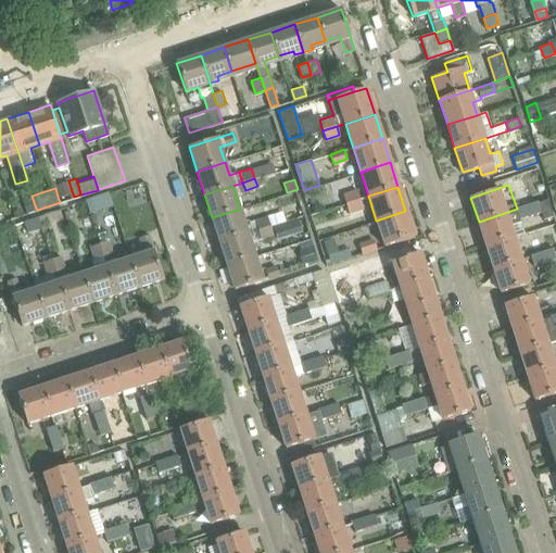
[(357,188),(343,193),(346,202),(361,198),(357,188)]
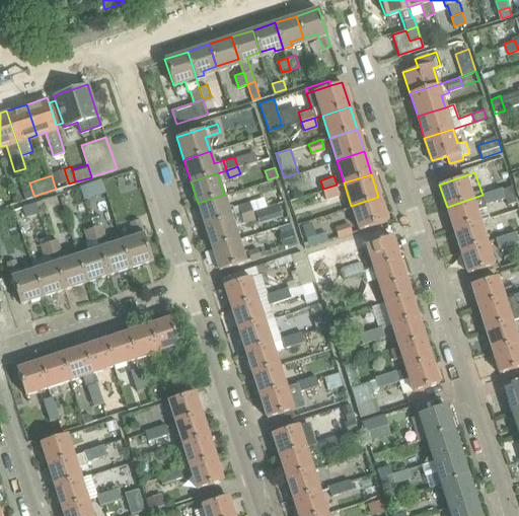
[(23,185),(22,185),(25,197),(33,195),(29,182),(23,185)]
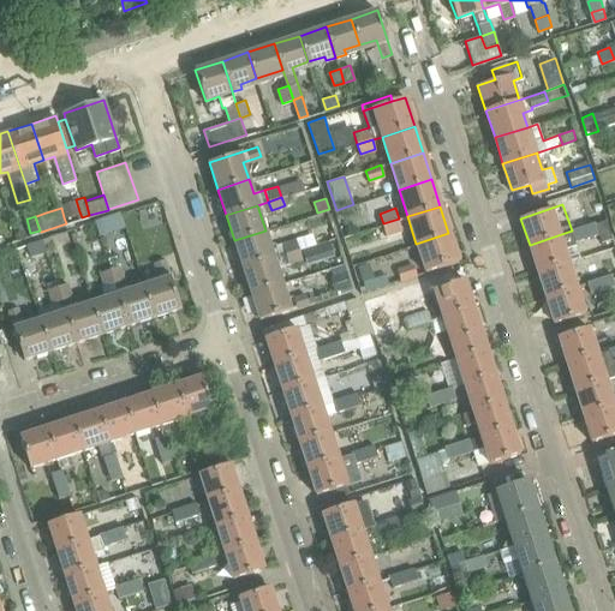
[(602,244),(614,239),(608,217),(597,221),(601,233),(599,233),(602,244)]
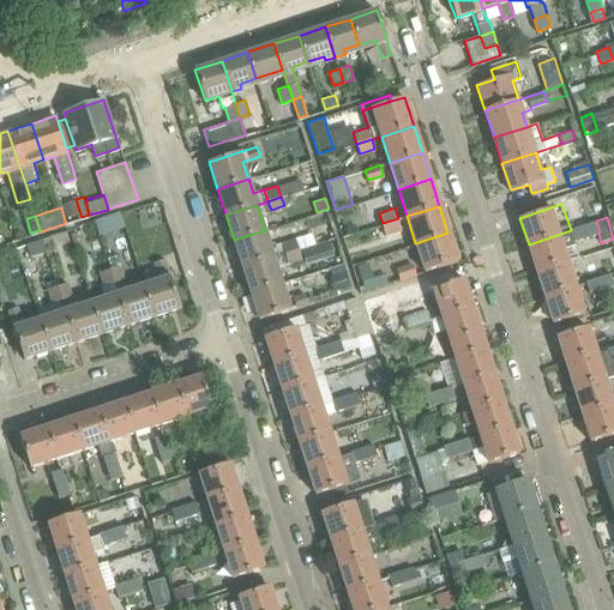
[(398,218),(383,223),(386,234),(402,229),(398,218)]
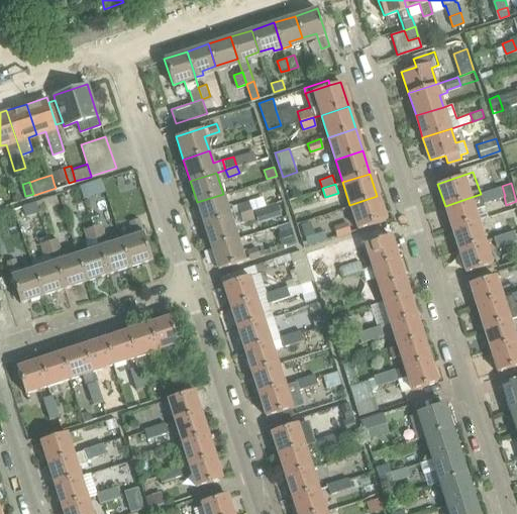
[(504,196),(505,196),(502,186),(491,189),(495,199),(504,196)]
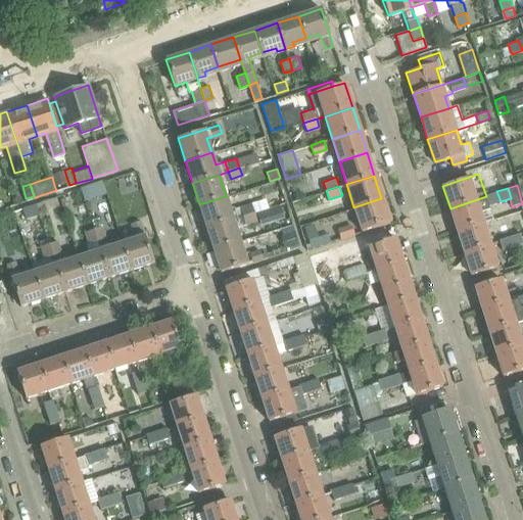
[(477,199),(450,208),(458,230),(484,221),(481,210),(490,207),(490,205),(501,201),(496,191),(486,195),(487,196),(486,196),(477,199)]
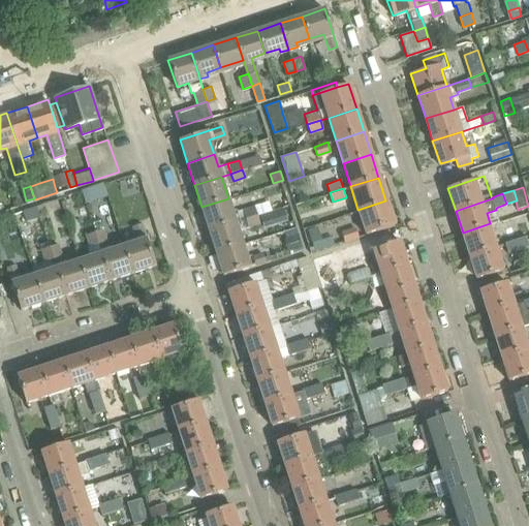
[(228,198),(201,207),(209,229),(236,220),(245,217),(243,209),(232,212),(228,198)]
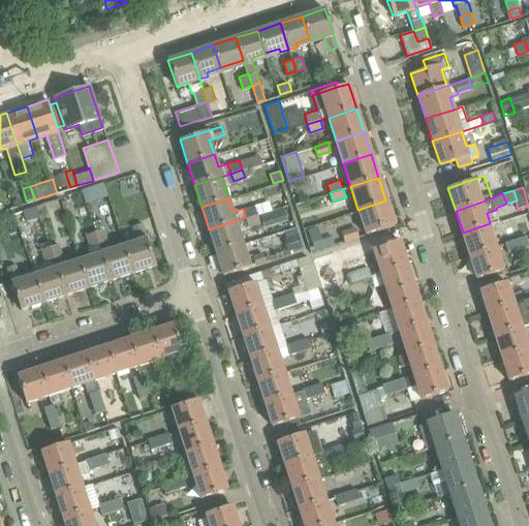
[(385,200),(358,210),(366,234),(394,224),(385,200)]
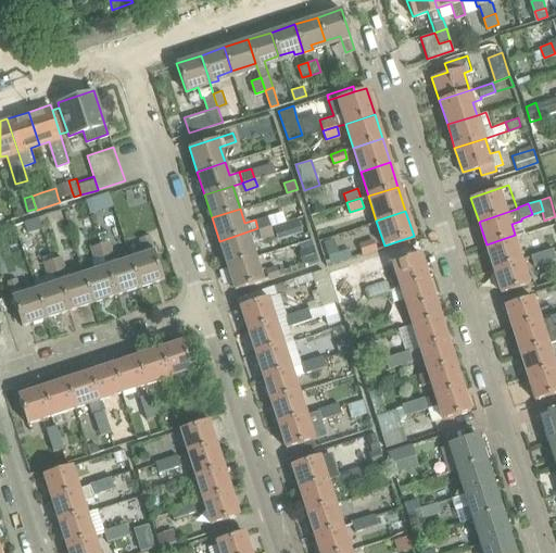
[(38,215),(25,221),(27,230),(41,227),(38,215)]
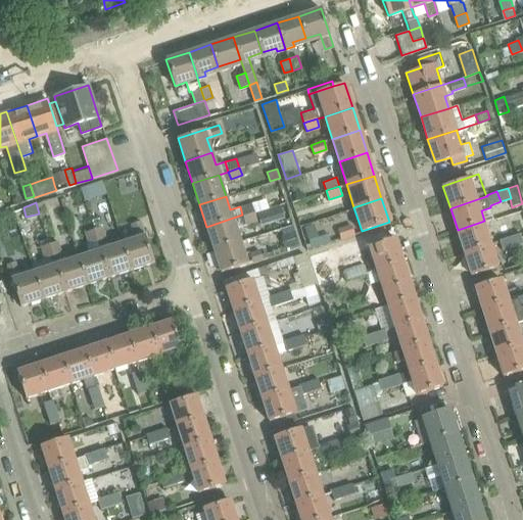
[(251,203),(240,206),(242,215),(253,210),(251,203)]
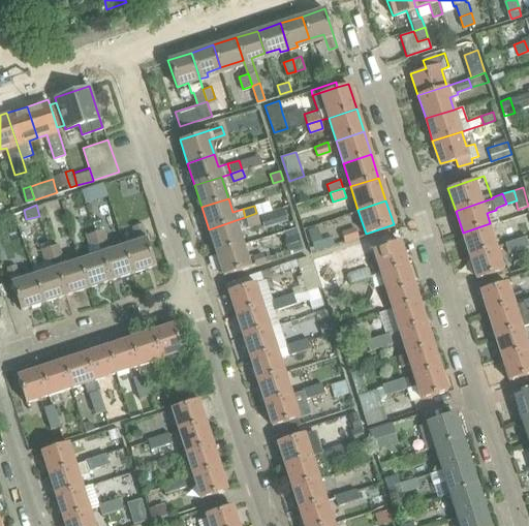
[(274,208),(260,213),(263,224),(287,217),(284,206),(274,208)]
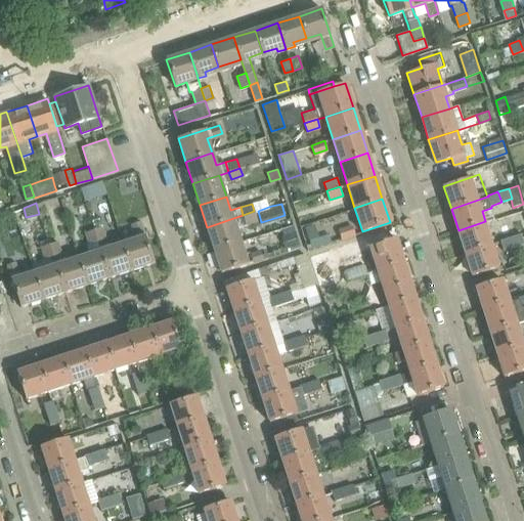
[(254,211),(243,215),(246,224),(257,220),(254,211)]
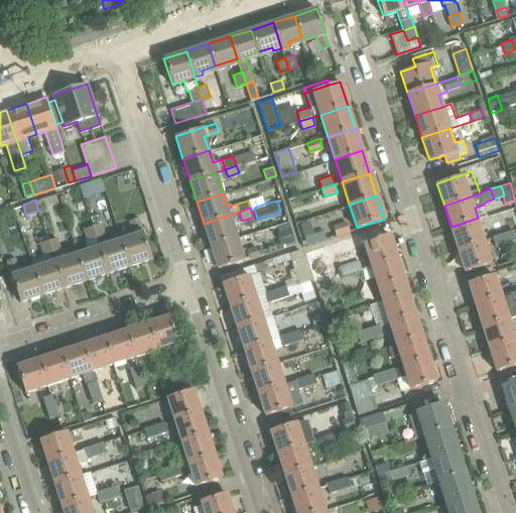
[(98,215),(89,218),(92,226),(100,223),(98,215)]
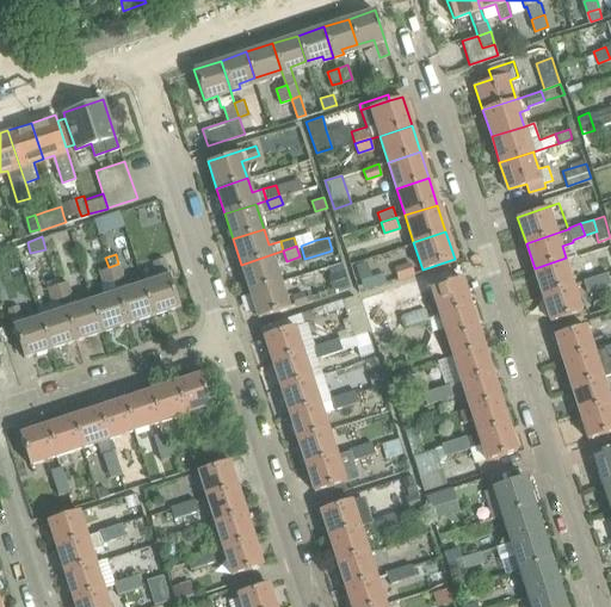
[(250,290),(279,279),(272,254),(241,265),(250,290)]
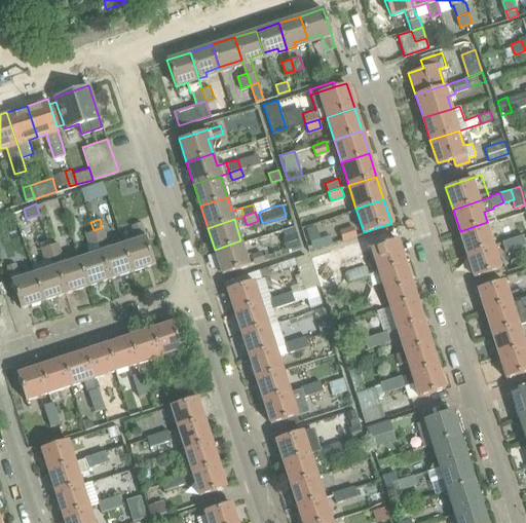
[(137,239),(122,244),(130,270),(154,263),(141,221),(132,224),(137,239)]
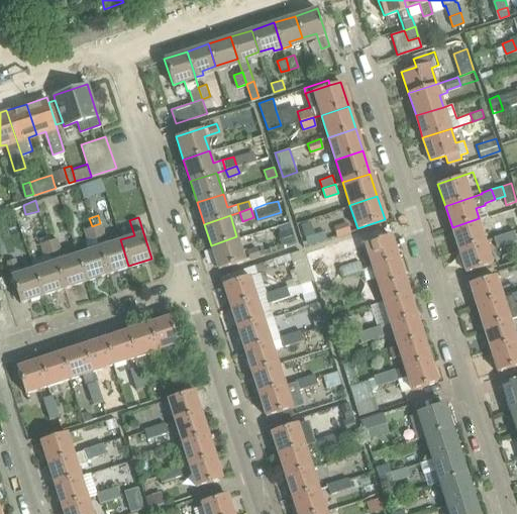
[(452,227),(459,249),(486,240),(479,218),(452,227)]
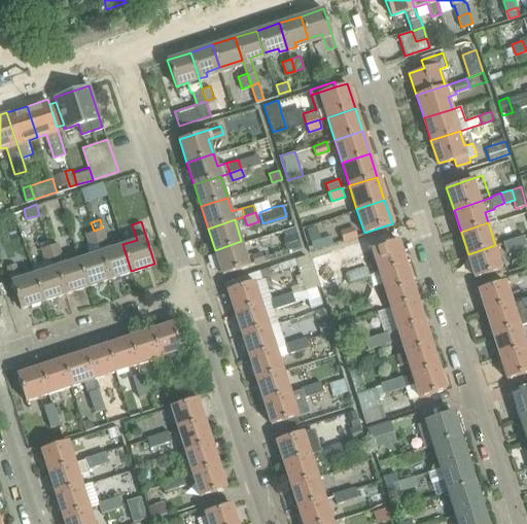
[(295,224),(283,229),(285,235),(297,232),(295,224)]
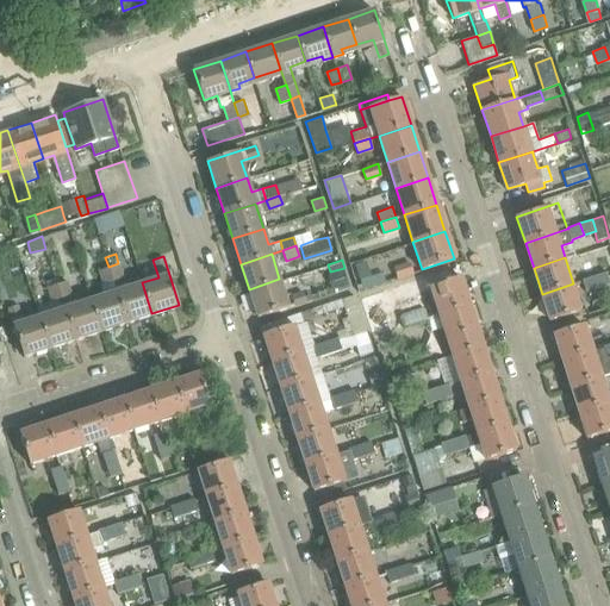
[(366,260),(356,262),(363,287),(386,280),(383,270),(372,274),(366,260)]
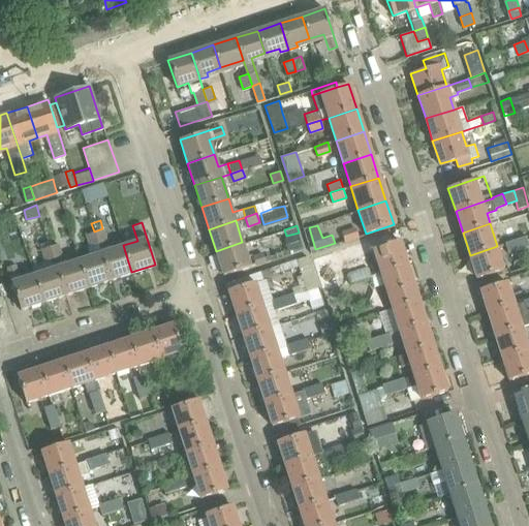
[(342,231),(344,240),(358,236),(354,227),(342,231)]
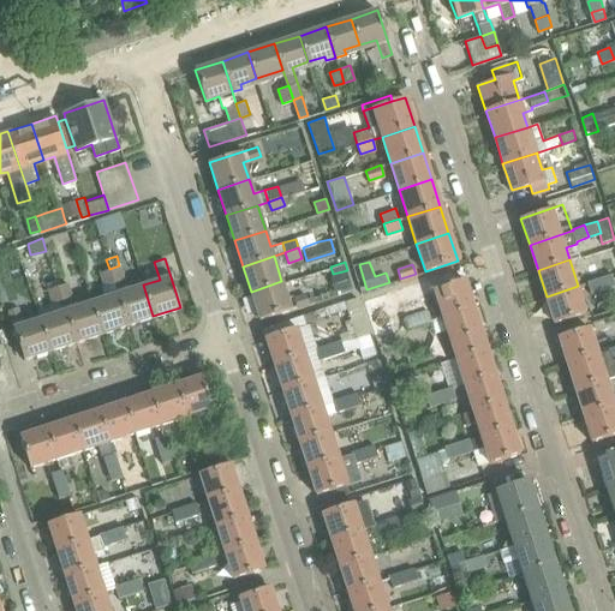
[(153,316),(143,285),(127,291),(119,265),(109,269),(127,324),(153,316)]
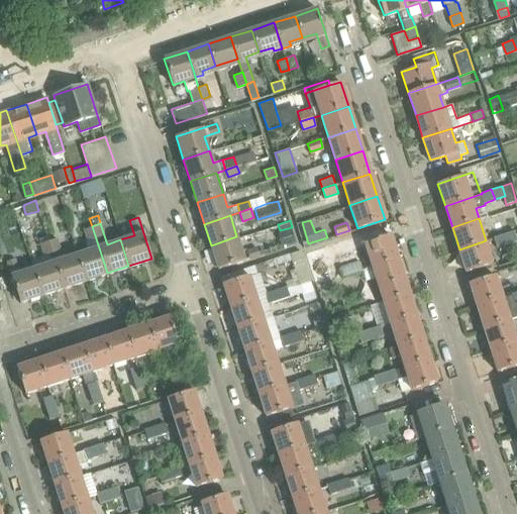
[(91,249),(77,253),(86,280),(107,273),(92,226),(84,229),(91,249)]
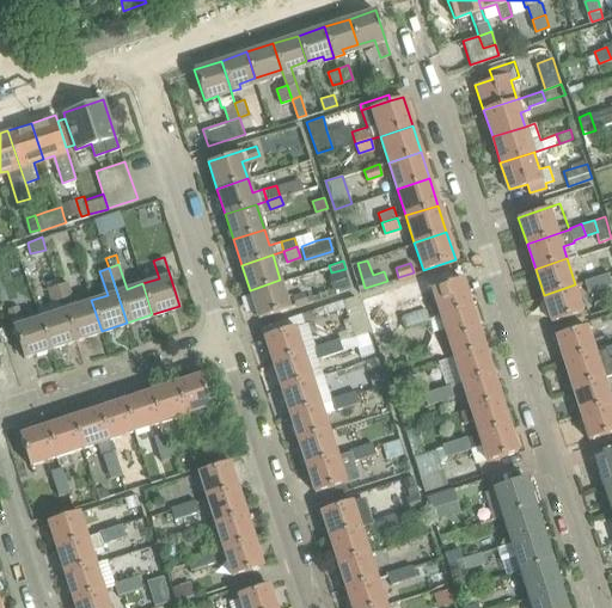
[(331,272),(330,274),(335,289),(350,284),(346,269),(331,272)]
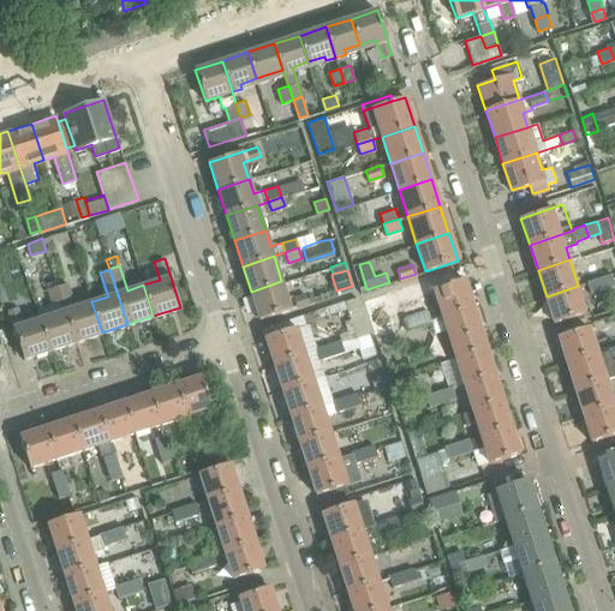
[(614,277),(614,276),(613,273),(601,276),(605,289),(614,285),(614,277)]
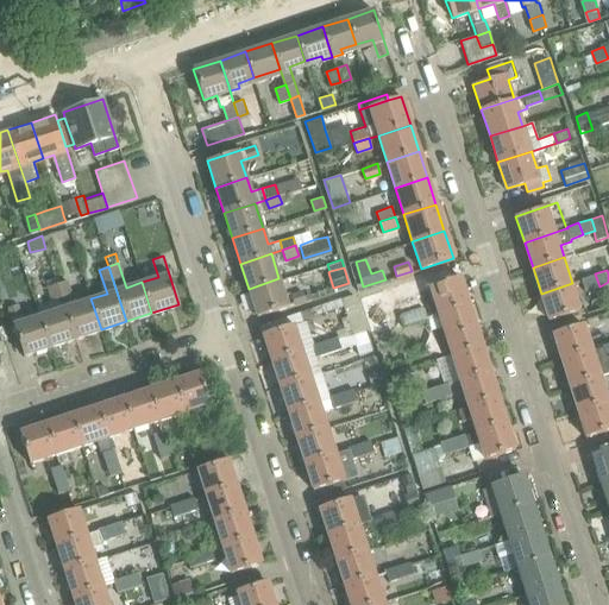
[(600,287),(595,273),(583,277),(586,290),(600,287)]
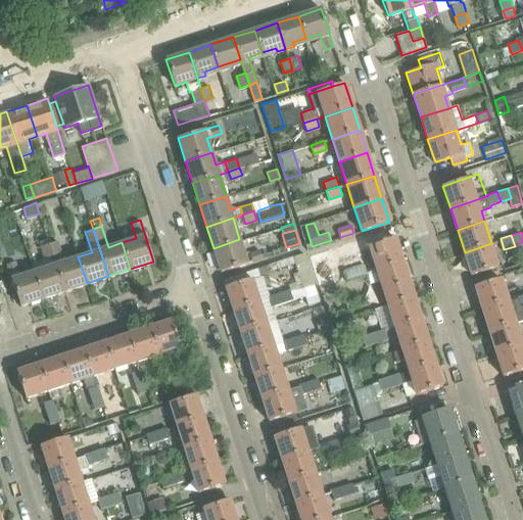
[(375,269),(401,261),(394,237),(368,246),(365,236),(355,239),(363,264),(352,267),(355,277),(367,273),(366,272),(375,269)]
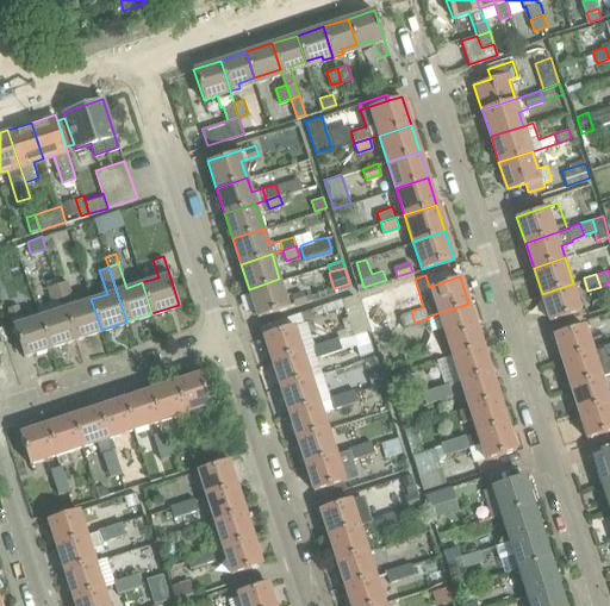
[(279,279),(249,289),(257,316),(305,300),(303,291),(285,297),(279,279)]
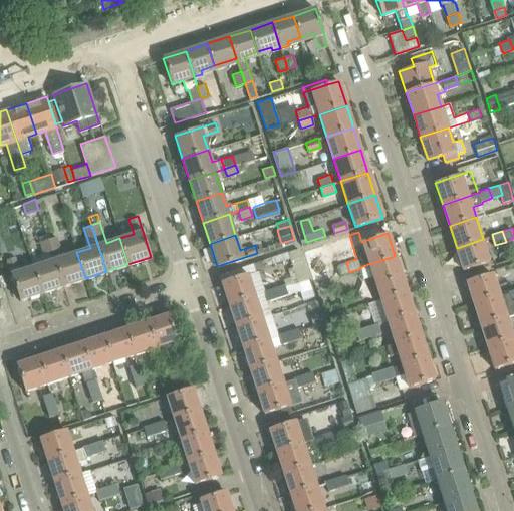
[(48,239),(52,250),(60,247),(56,236),(48,239)]
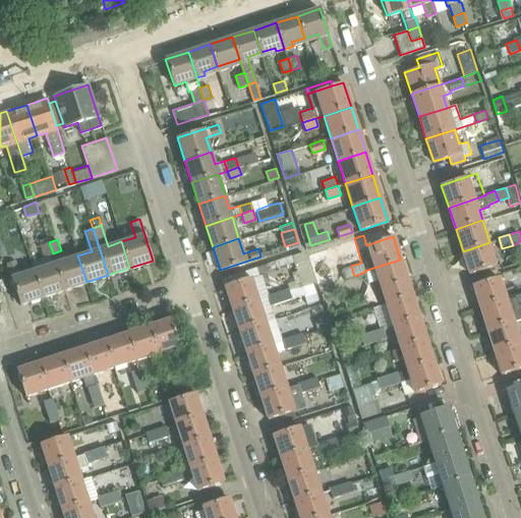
[(49,242),(41,245),(44,256),(53,253),(49,242)]
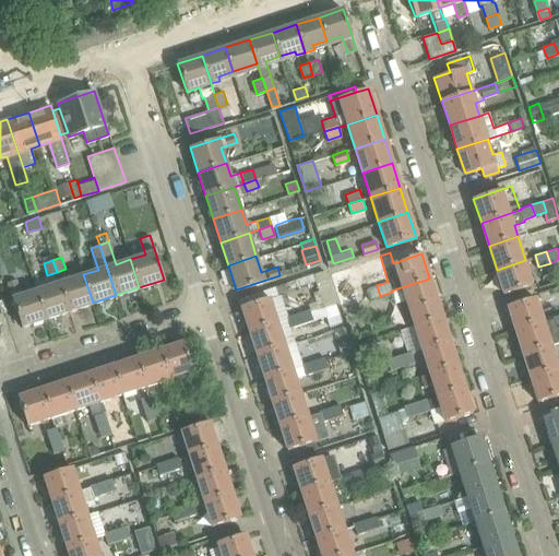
[(506,294),(533,284),(525,260),(497,270),(506,294)]
